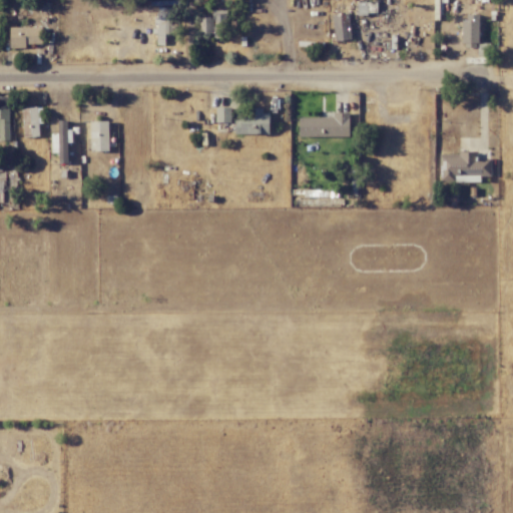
[(157,45),(164,45),(164,33),(172,33),(171,7),(155,7),(155,34),(156,34),(157,45)]
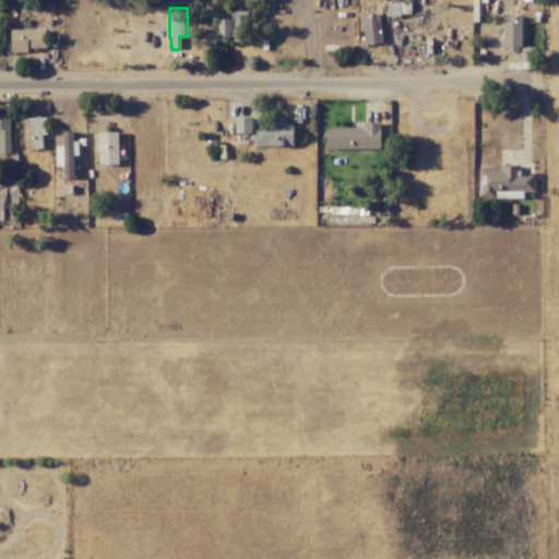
[(245,11),(230,11),(230,19),(218,19),(218,37),(246,37),(245,11)]
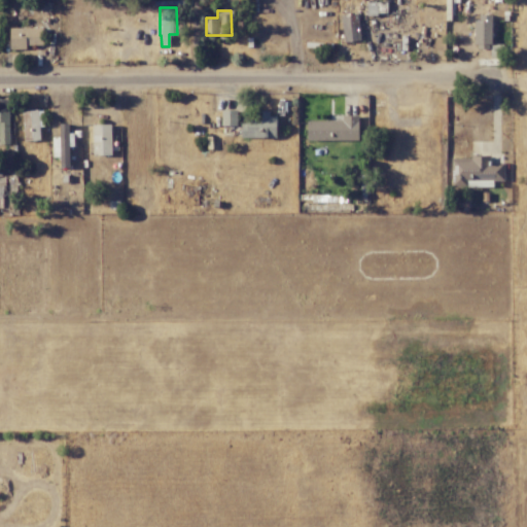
[(341,15),(343,42),(358,40),(356,14),(341,15)]
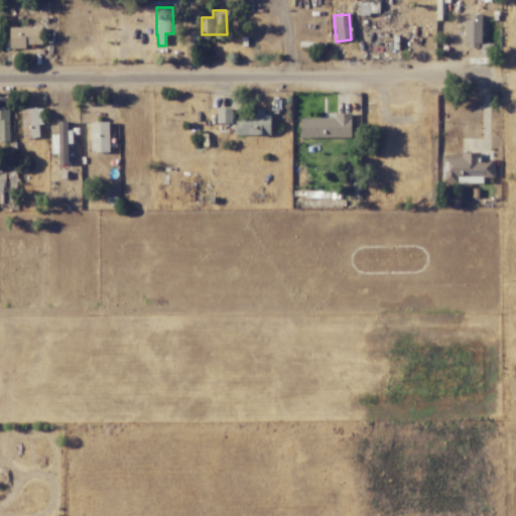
[(482,21),(465,20),(464,46),(481,46),(482,21)]
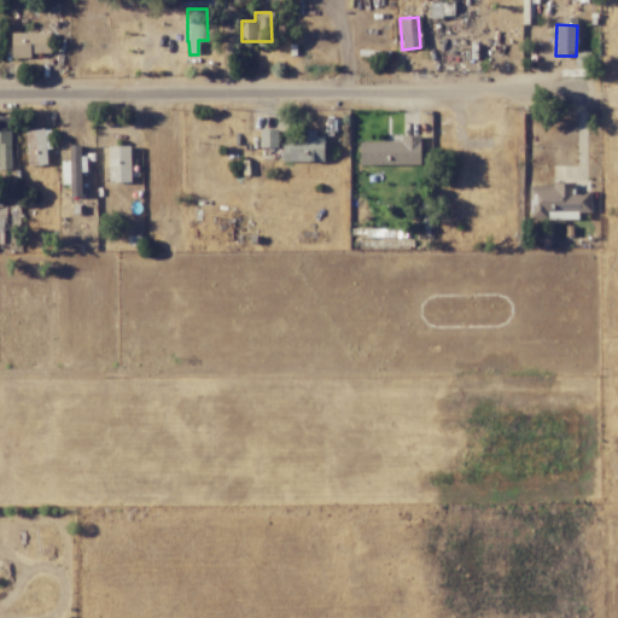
[(50,33),(11,33),(11,58),(30,58),(30,53),(50,53),(50,33)]
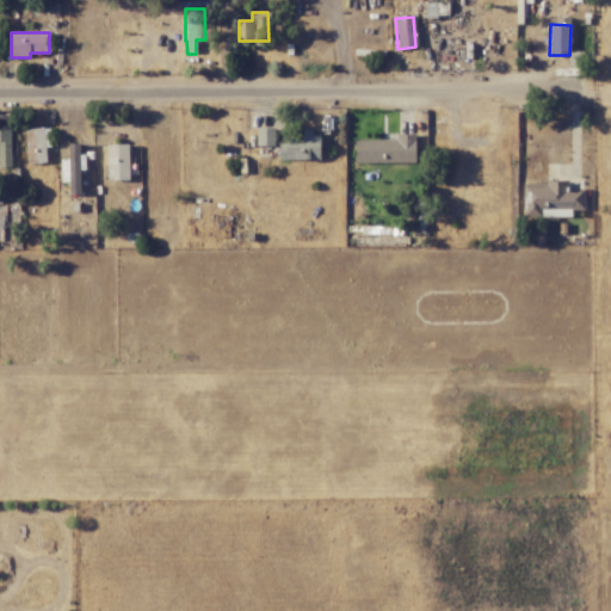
[(26,129),(28,164),(45,162),(44,128),(26,129)]
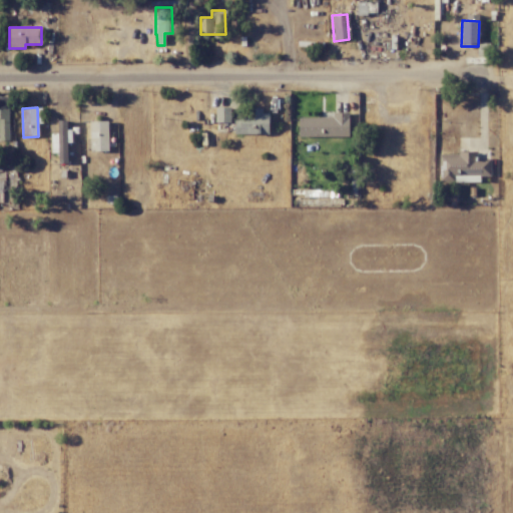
[(230,107),(215,107),(215,123),(230,123),(230,107)]
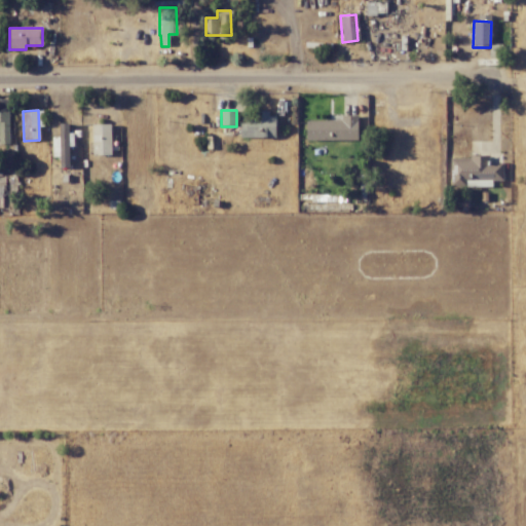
[(8,112),(0,112),(0,144),(9,144),(8,112)]
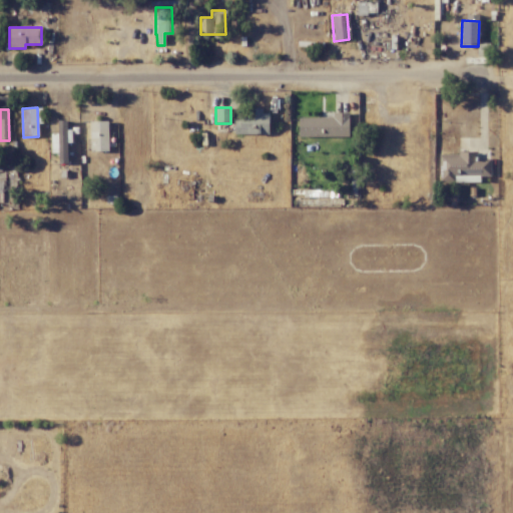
[(269,134),(269,110),(239,110),(239,120),(234,120),(233,134),(269,134)]
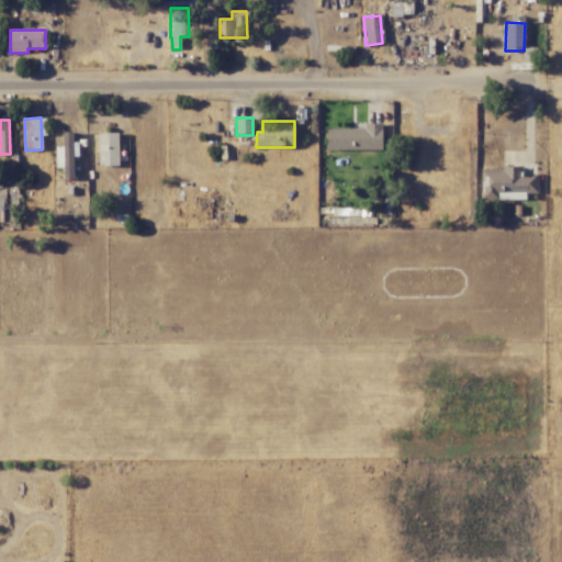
[(382,150),(382,124),(364,124),(364,128),(327,128),(327,150),(382,150)]
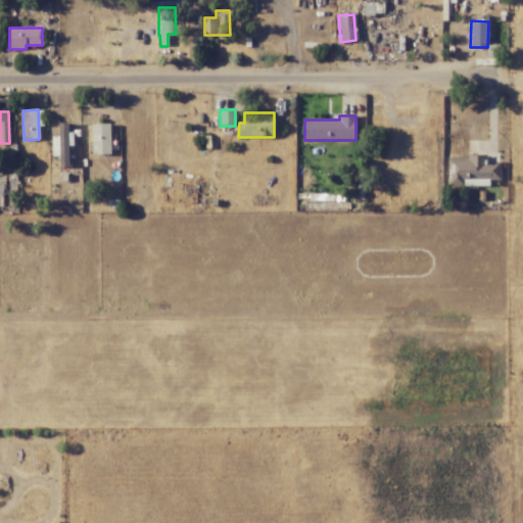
[(59,155),(59,165),(68,165),(67,145),(73,145),(73,132),(67,132),(67,123),(58,123),(58,136),(52,136),(52,156),(59,155)]
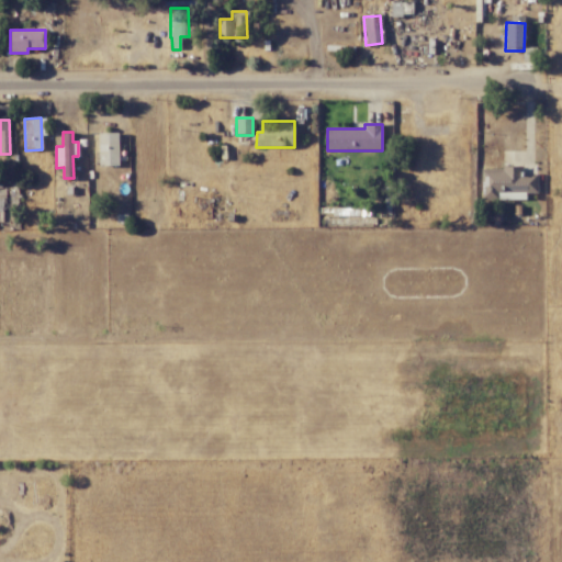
[(117,133),(98,133),(99,166),(119,166),(117,133)]
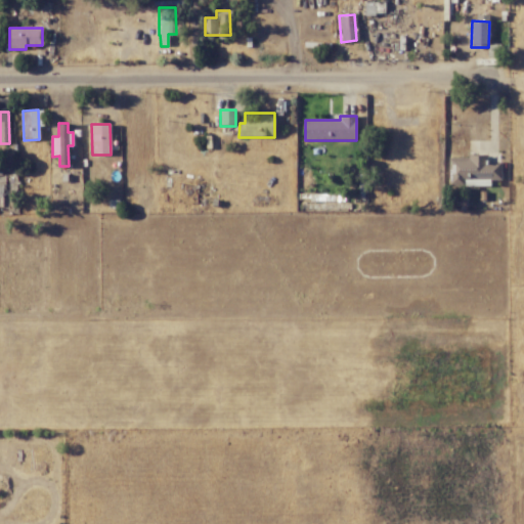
[(449,157),(449,185),(490,185),(490,179),(501,179),(500,162),(485,162),(485,156),(449,157)]
